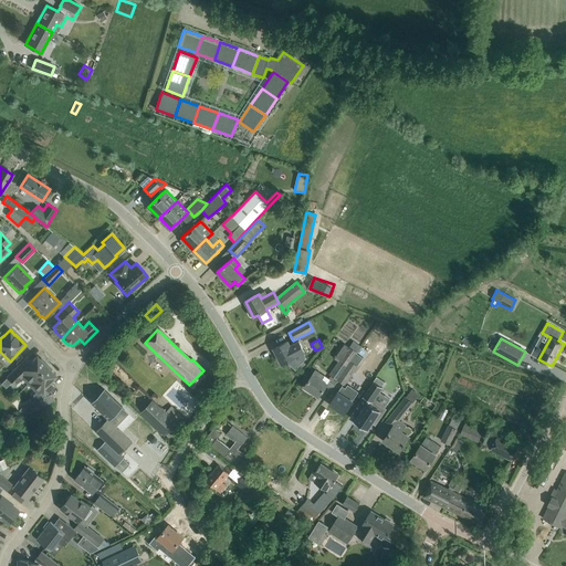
[(283,344),(273,348),(282,364),(286,362),(295,369),(294,369),(295,370),(306,358),(305,357),(305,358),(303,353),(304,352),(299,342),(290,346),(290,345),(287,342),(283,344)]
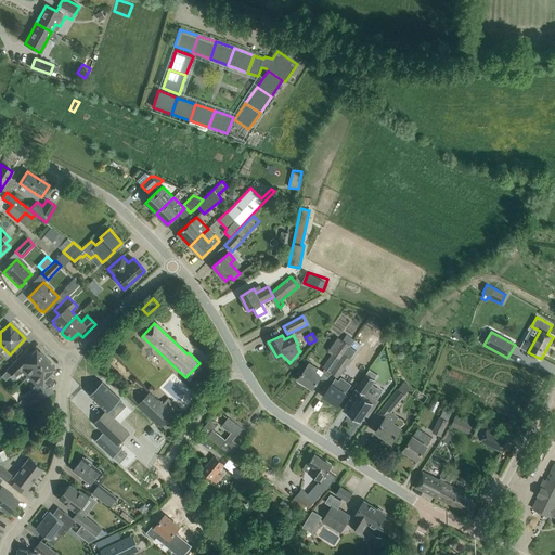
[(333,352),(323,368),(331,373),(349,346),(336,337),(328,349),(333,352)]
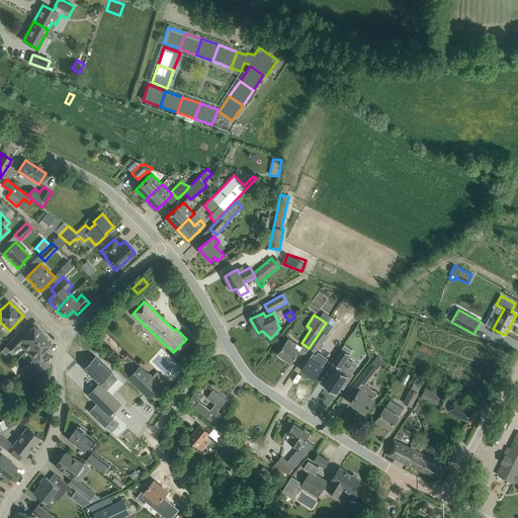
[(327,322),(326,323),(309,348),(316,352),(328,335),(327,335),(333,327),(327,322)]
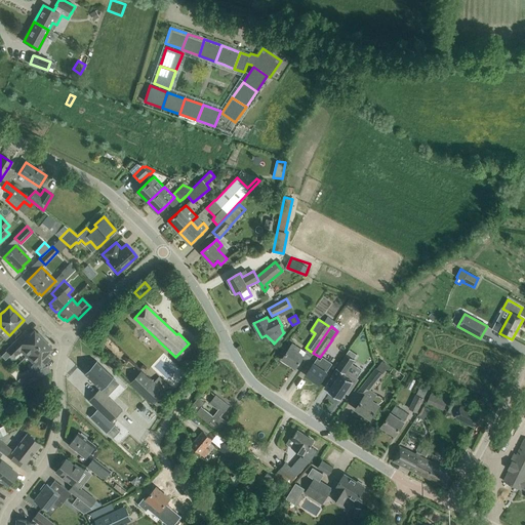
[(26,330),(23,333),(6,350),(13,357),(21,350),(27,356),(29,354),(43,339),(41,338),(42,336),(38,332),(37,333),(34,330),(30,334),(26,330)]
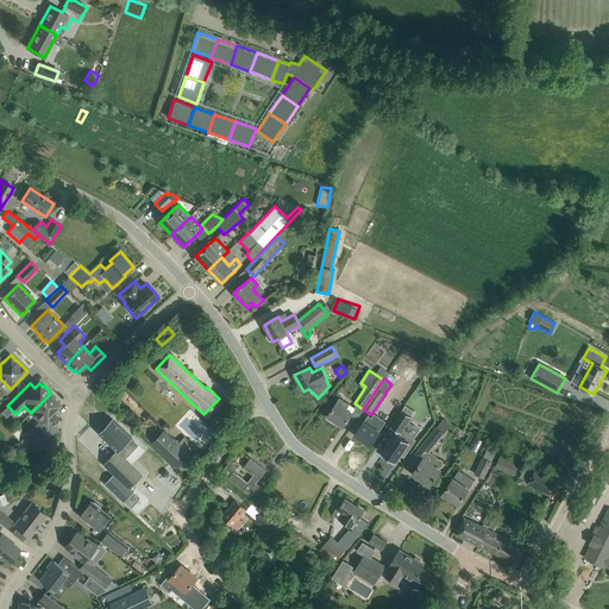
[(58,416),(54,412),(61,405),(50,394),(33,410),(42,419),(36,425),(38,431),(44,427),(44,429),(58,416)]
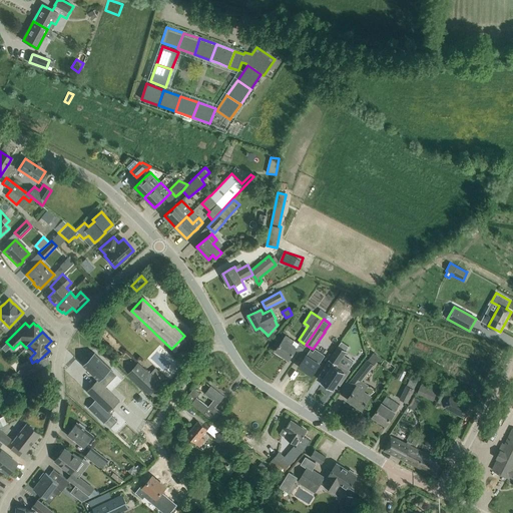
[(286,336),(281,343),(276,351),(289,360),(297,348),(291,344),(293,341),(286,336)]
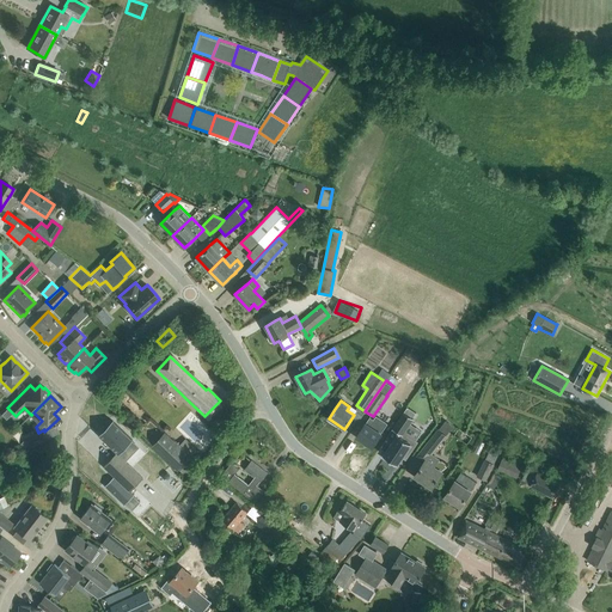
[(416,412),(408,408),(404,412),(412,418),(416,412)]
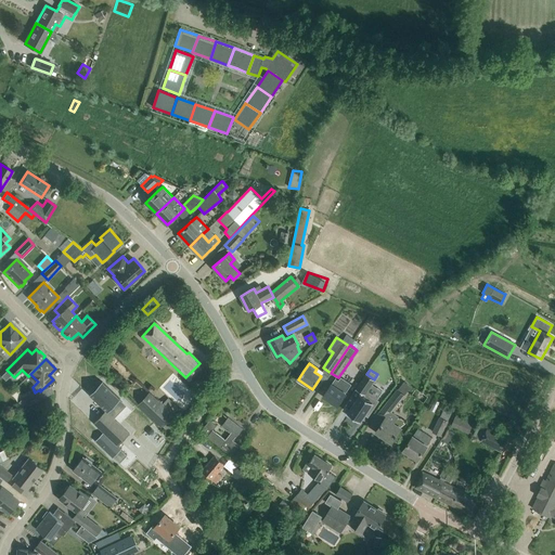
[(355,418),(360,422),(364,415),(368,417),(378,401),(366,392),(375,381),(374,379),(366,374),(350,396),(356,400),(347,413),(348,414),(347,415),(353,420),(355,418)]
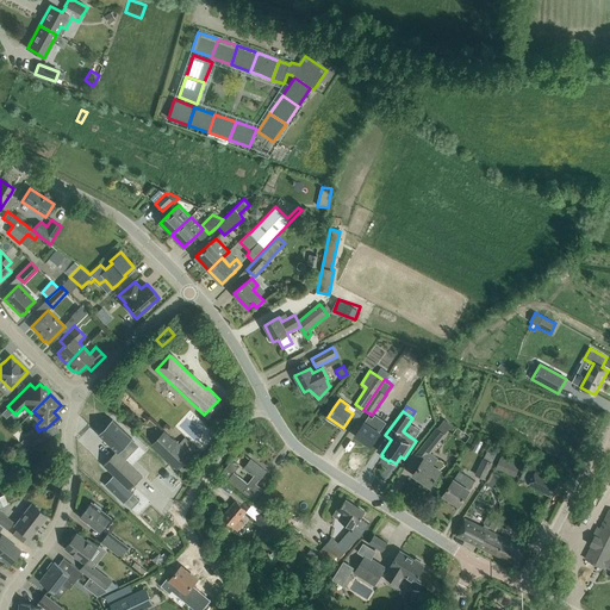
[(362,424),(355,435),(371,446),(377,436),(379,433),(386,422),(374,415),(372,418),(368,416),(363,422),(362,424)]
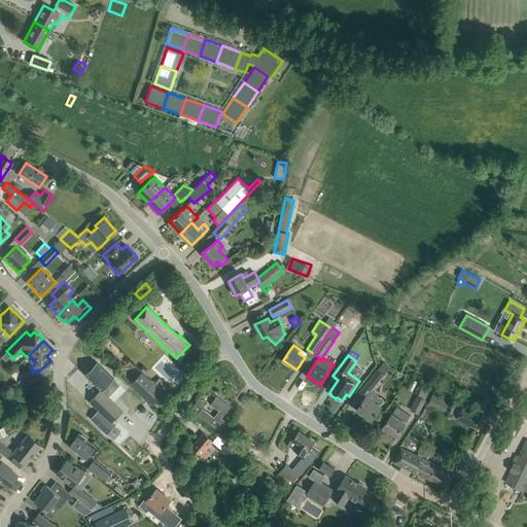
[(88,372),(85,375),(88,378),(101,390),(107,396),(118,385),(113,380),(114,379),(97,362),(88,372)]
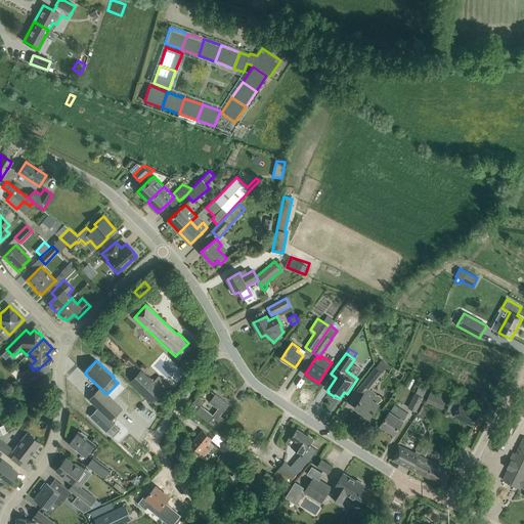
[(28,382),(41,376),(38,369),(38,367),(33,370),(22,376),(28,382)]
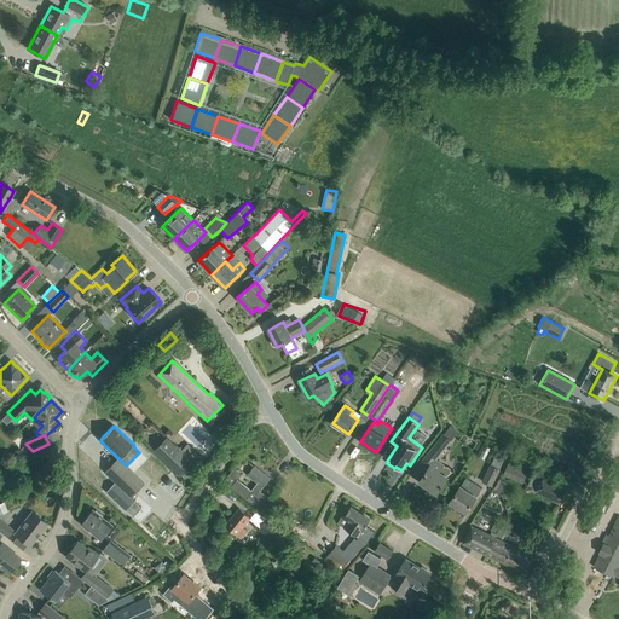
[(450,440),(443,435),(432,449),(439,455),(450,440)]
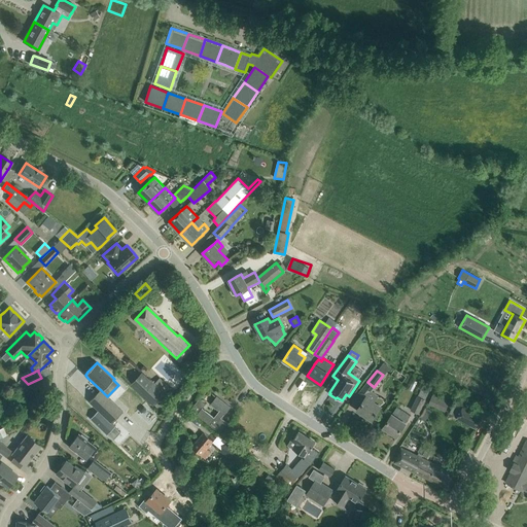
[(165,393),(143,373),(132,384),(154,405),(165,393)]
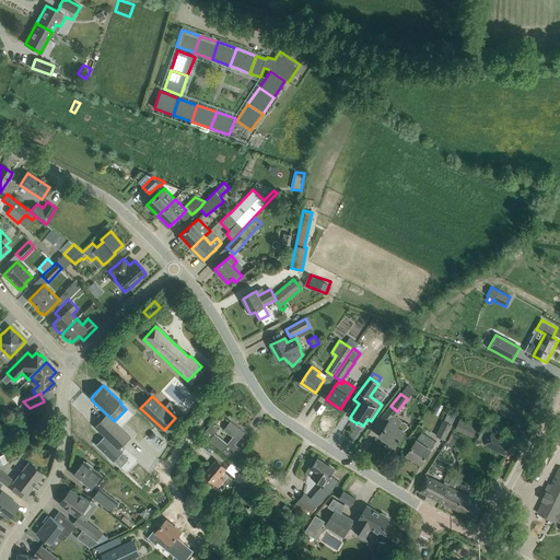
[(444,440),(452,424),(455,417),(447,413),(444,420),(443,420),(436,435),(444,440)]
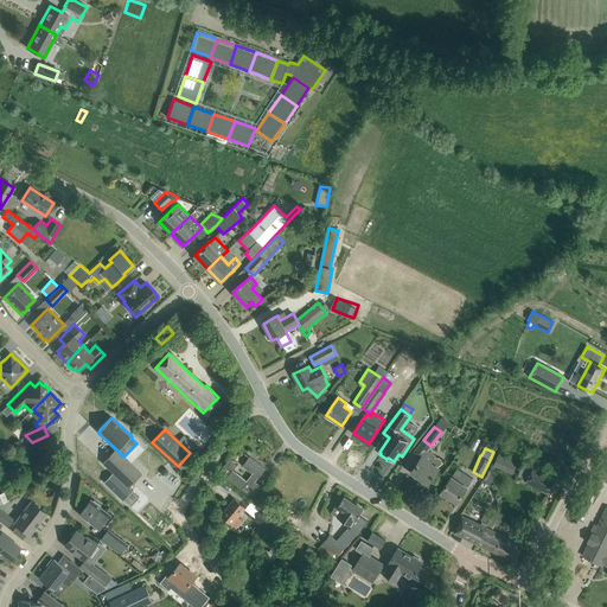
[(113,473),(120,479),(128,487),(141,474),(123,457),(116,449),(103,462),(113,473)]
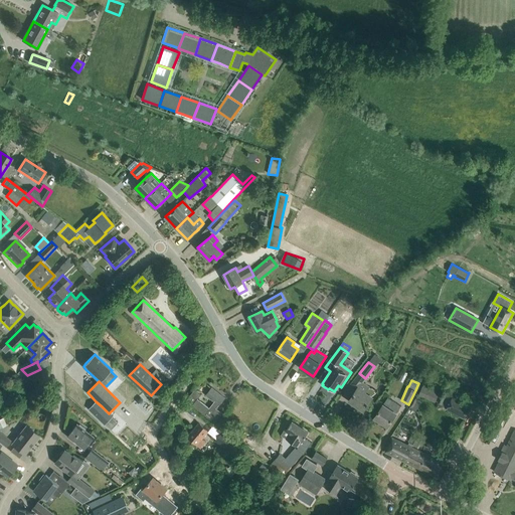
[(361,381),(348,400),(363,410),(368,402),(372,396),(365,391),(368,386),(361,381)]
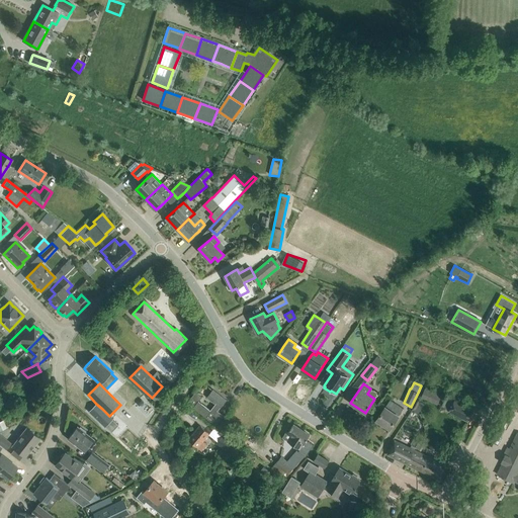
[(425,387),(421,398),(429,401),(433,391),(425,387)]
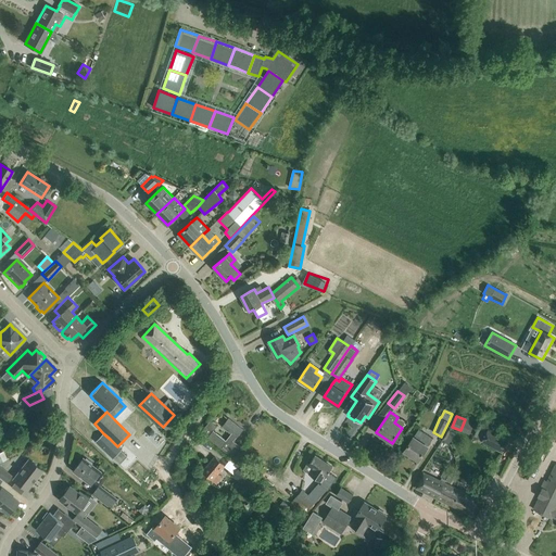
[(231,456),(240,446),(232,441),(236,438),(242,430),(228,418),(222,427),(230,433),(225,440),(213,430),(207,438),(225,452),(231,456)]
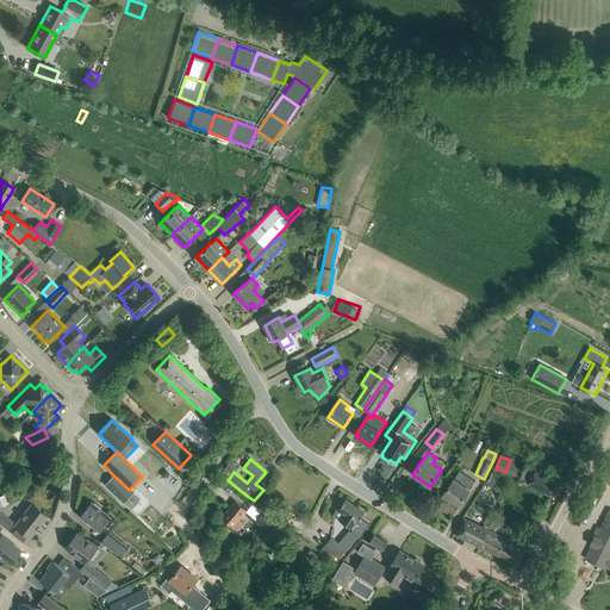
[(551,496),(558,483),(529,467),(522,480),(529,484),(528,485),(551,496)]
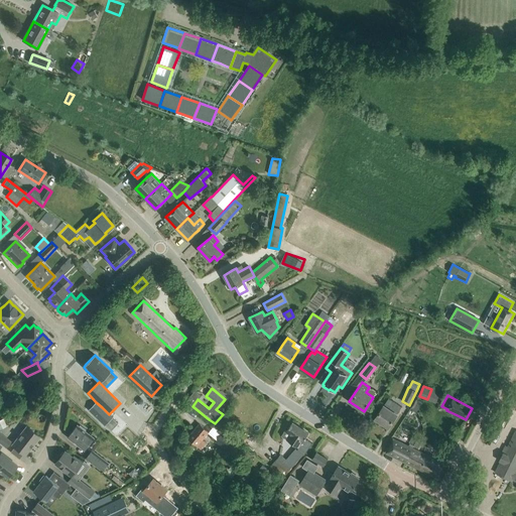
[(383,405),(380,410),(375,418),(388,427),(396,414),(401,407),(395,402),(388,398),(383,406),(383,405)]
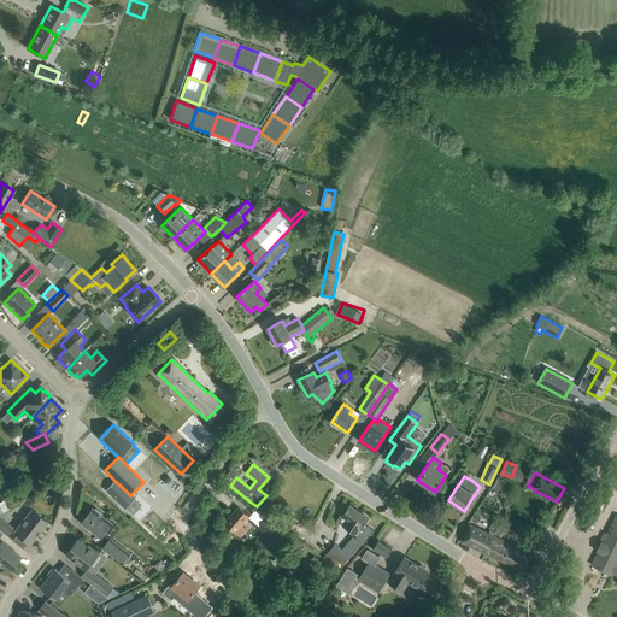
[(115,481),(106,491),(125,510),(135,500),(130,495),(122,487),(115,481)]
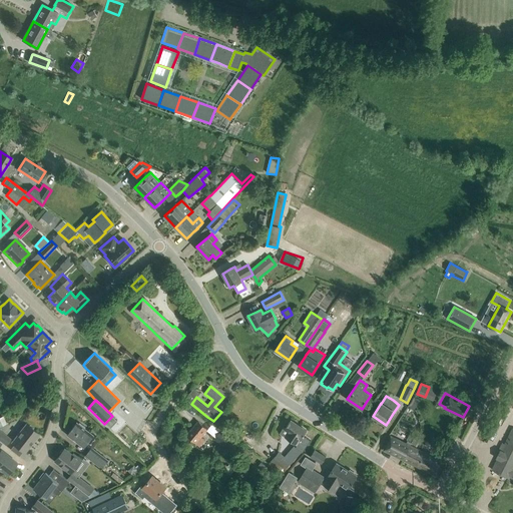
[(298,445),(302,439),(307,431),(291,420),(285,429),(284,428),(280,434),(288,439),(298,445)]
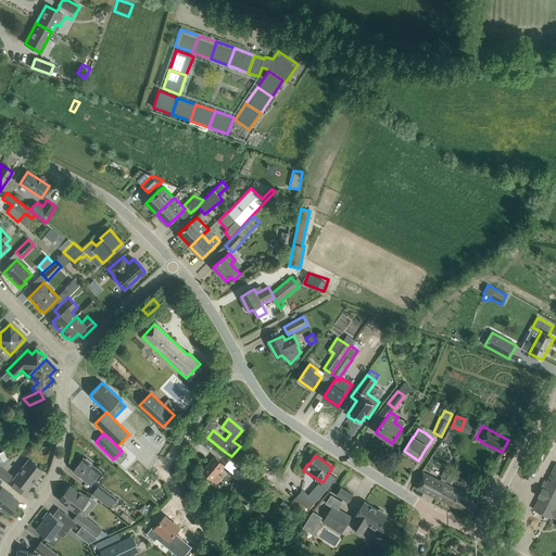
[(202,472),(211,479),(216,484),(222,477),(218,474),(225,466),(215,457),(202,472)]
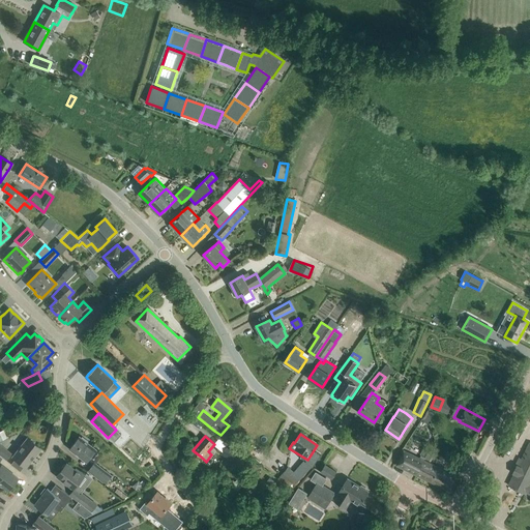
[(69,449),(87,463),(96,449),(87,443),(88,441),(82,437),(81,438),(80,437),(69,449)]
